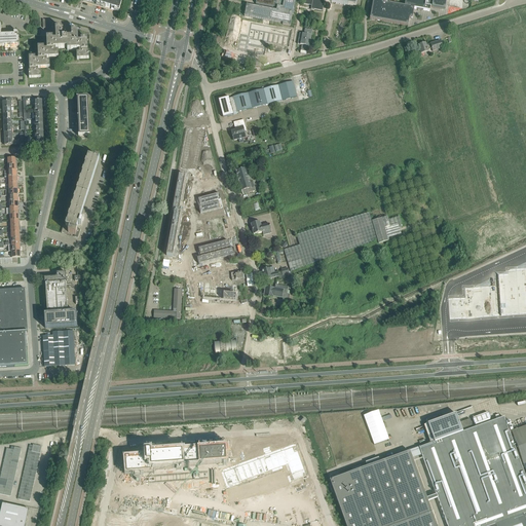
[(119,11),(122,1),(120,0),(103,0),(101,6),(119,11)]
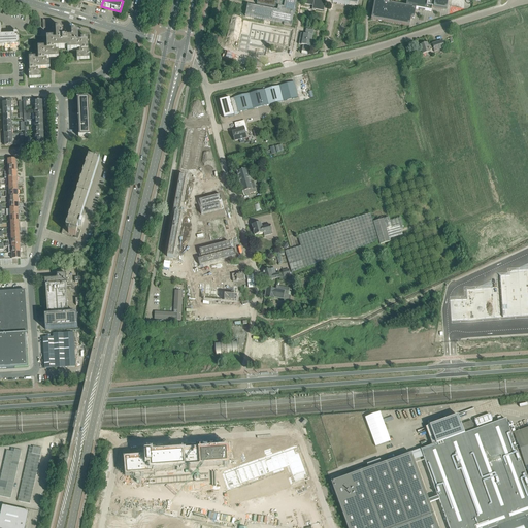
[(244,22),(238,48),(264,54),(266,42),(288,46),(291,31),(269,26),(270,21),(284,24),(284,25),(291,26),(294,12),(295,13),(297,1),(296,0),(257,0),(257,4),(257,7),(248,5),(245,17),(265,20),(264,25),(244,22)]
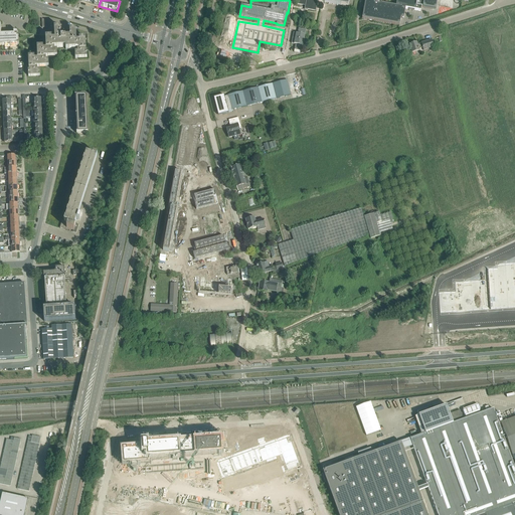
[(297,0),(297,4),(298,4),(305,5),(304,9),(308,10),(308,9),(316,10),(316,11),(318,1),(324,3),(325,3),(341,6),(348,7),(349,0),(297,0)]
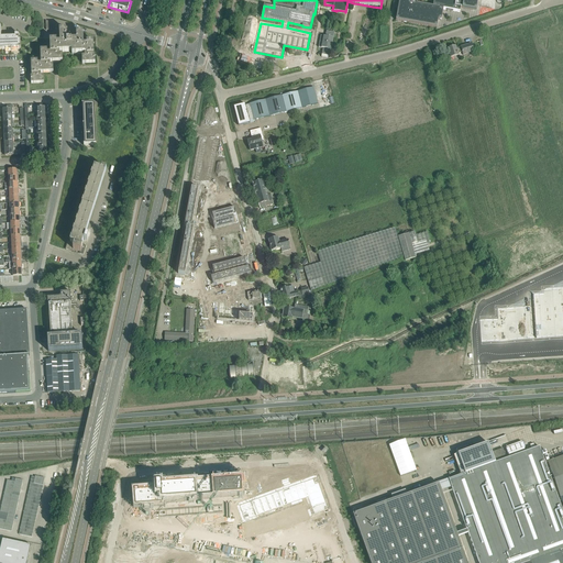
[(399,0),(396,20),(437,28),(438,20),(441,21),(443,9),(460,12),(461,8),(476,11),(477,0),(399,0)]
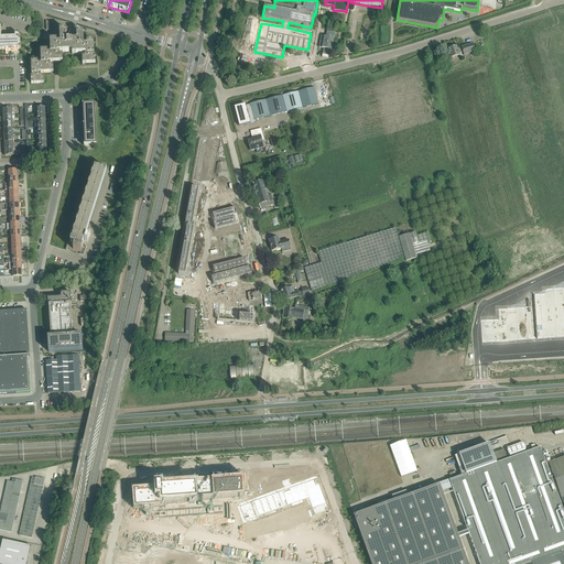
[(83,32),(76,32),(76,31),(73,31),(73,29),(66,29),(66,26),(60,28),(60,25),(53,25),(53,23),(46,23),(46,21),(45,21),(46,31),(53,30),(53,32),(56,32),(56,41),(50,41),(51,53),(47,54),(47,51),(41,51),(41,64),(38,64),(38,62),(31,62),(32,77),(31,77),(31,84),(44,83),(43,76),(41,76),(41,73),(53,73),(53,66),(51,66),(50,63),(63,63),(63,55),(60,55),(60,53),(72,52),(72,54),(85,54),(85,57),(82,57),(82,64),(95,63),(95,56),(94,56),(94,41),(86,42),(87,44),(84,44),(83,32)]
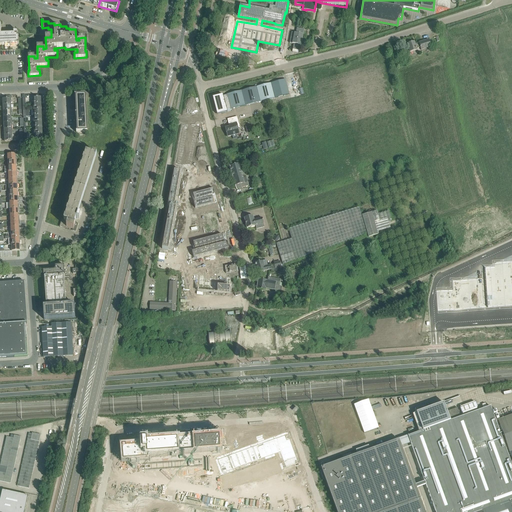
[(0,44),(19,44),(18,31),(13,31),(13,34),(1,34),(1,23),(0,22),(0,44)]
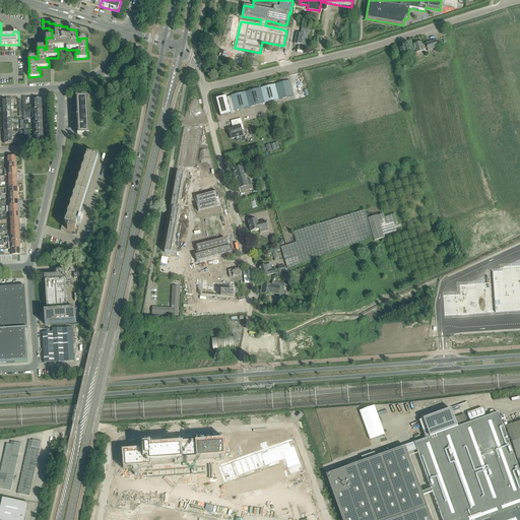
[(295,44),(299,45),(306,46),(309,29),(302,28),(301,34),(297,34),(295,44)]
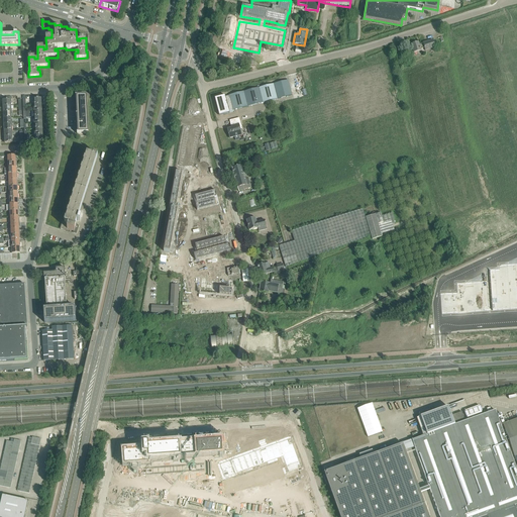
[(225,96),(214,98),(218,110),(219,115),(224,113),(224,114),(229,113),(229,111),(233,110),(237,109),(277,99),(292,95),(288,81),(274,84),(229,96),(227,96),(225,97),(225,96)]
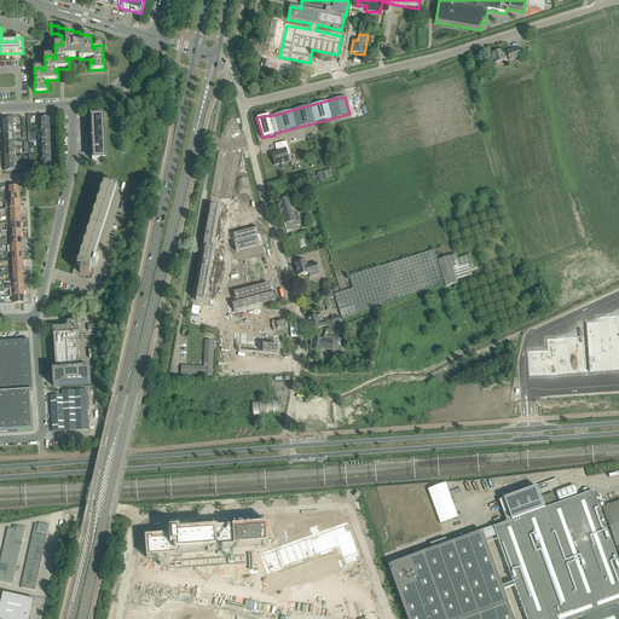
[(103,115),(90,116),(91,138),(104,138),(103,115)]
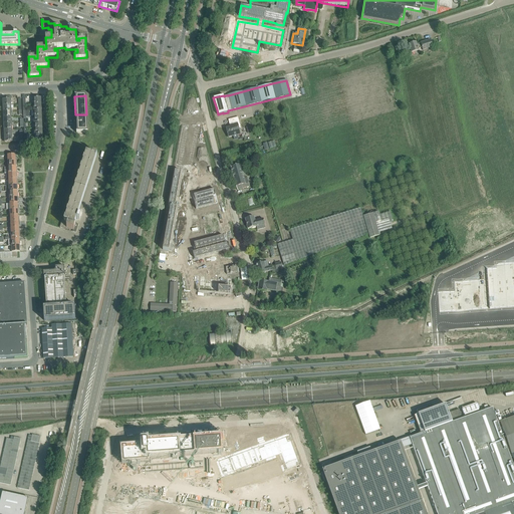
[(11,101),(11,99),(11,96),(6,96),(6,99),(3,99),(3,105),(11,105),(11,101)]
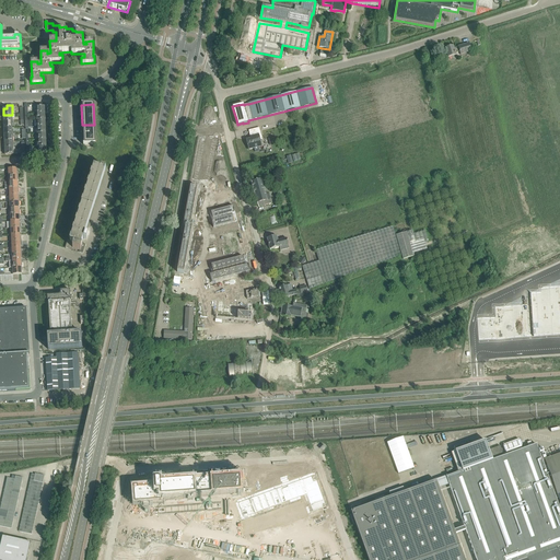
[(95,144),(94,125),(82,125),(83,146),(84,146),(90,144),(95,144)]
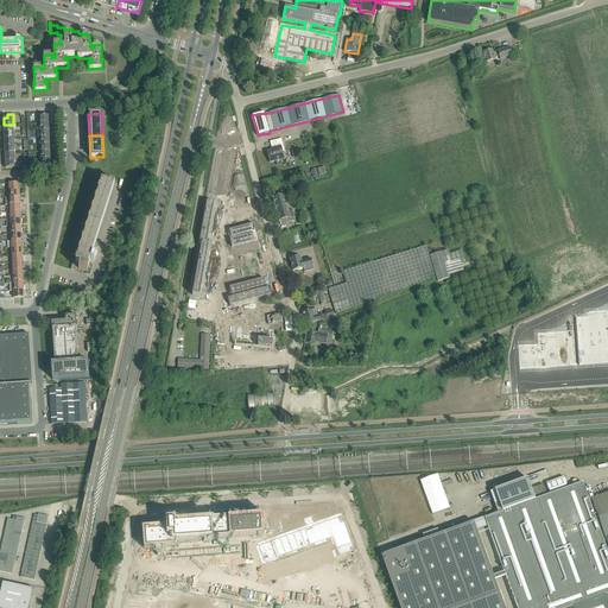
[(273,151),(267,152),(270,163),(284,159),(283,152),(285,152),(282,139),(270,141),(272,149),(273,149),(273,151)]
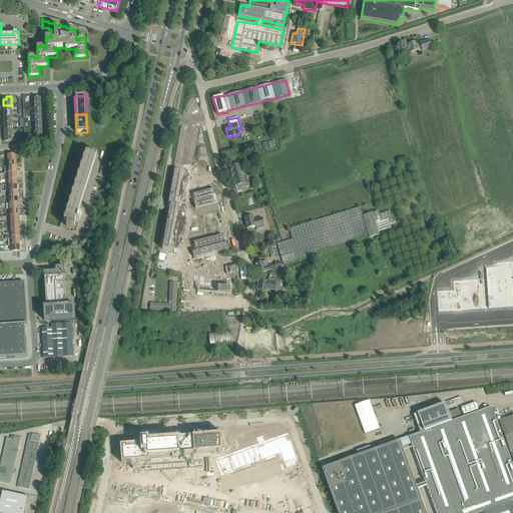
[(73,223),(95,155),(92,154),(86,152),(64,220),(62,219),(60,227),(66,229),(66,227),(73,229),(72,230),(75,231),(77,224),(73,223)]
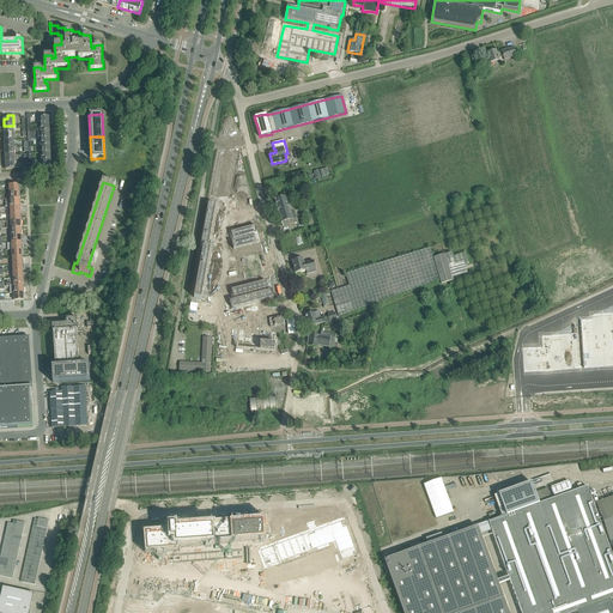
[(286,196),(275,199),(283,226),(293,224),(293,223),(297,222),(295,212),(291,213),(286,196)]
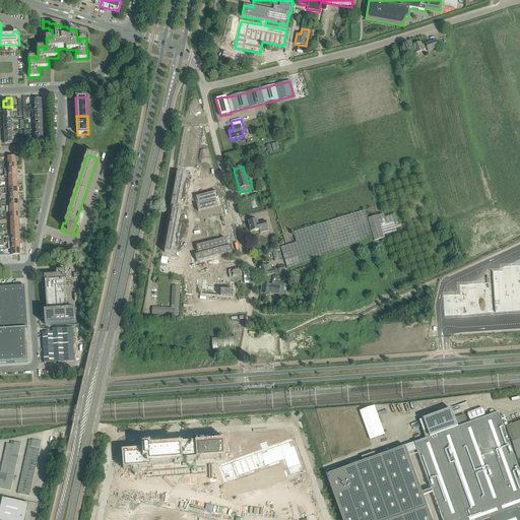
[(173,209),(165,253),(171,254),(179,210),(177,210),(183,174),(177,173),(171,209),(173,209)]
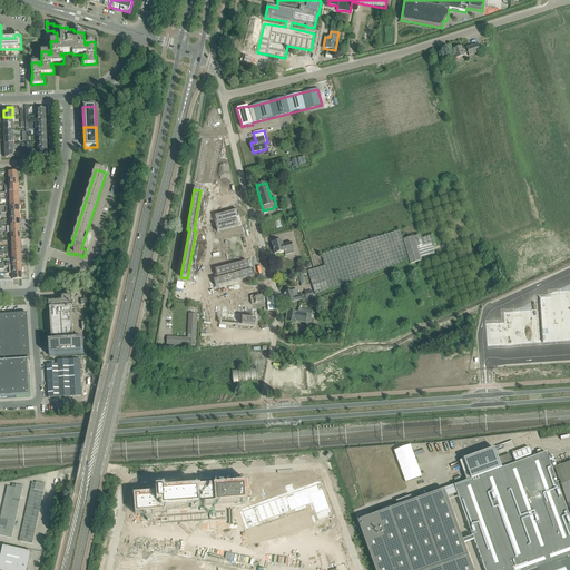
[(237,210),(215,216),(216,223),(239,217),(237,210)]
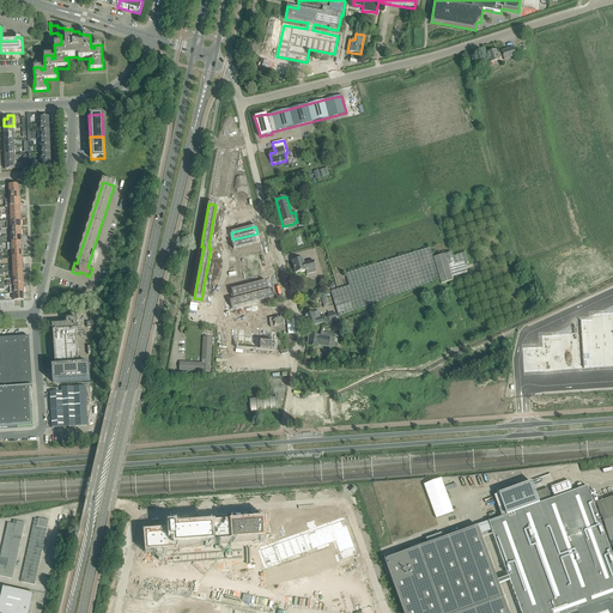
[(254,236),(232,242),(234,249),(260,243),(259,242),(258,242),(255,236),(254,236)]
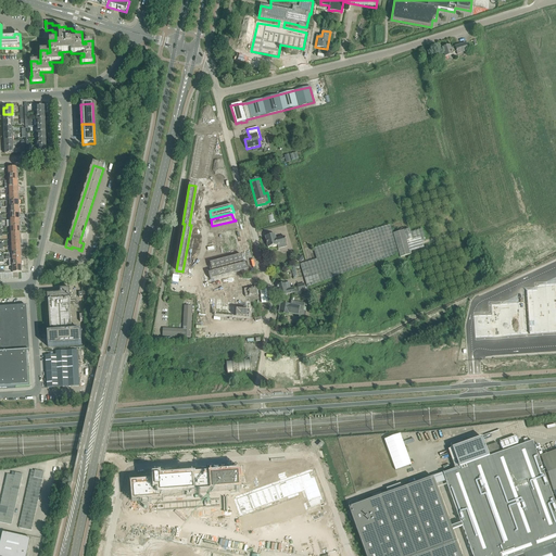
[(225,242),(223,243),(225,252),(237,250),(234,240),(237,239),(235,230),(223,234),(225,242)]
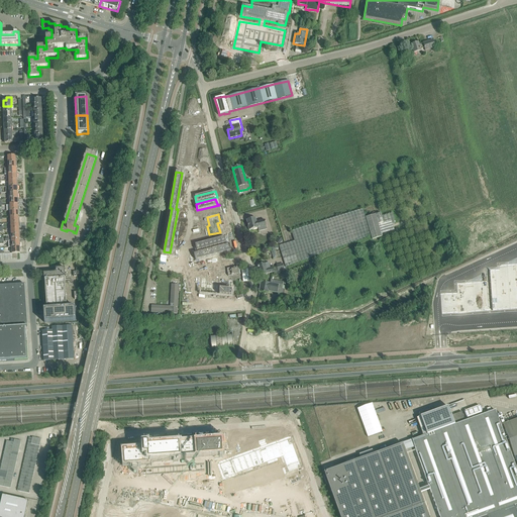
[(255,218),(246,220),(248,230),(263,227),(264,230),(267,229),(266,226),(265,220),(256,222),(255,218)]
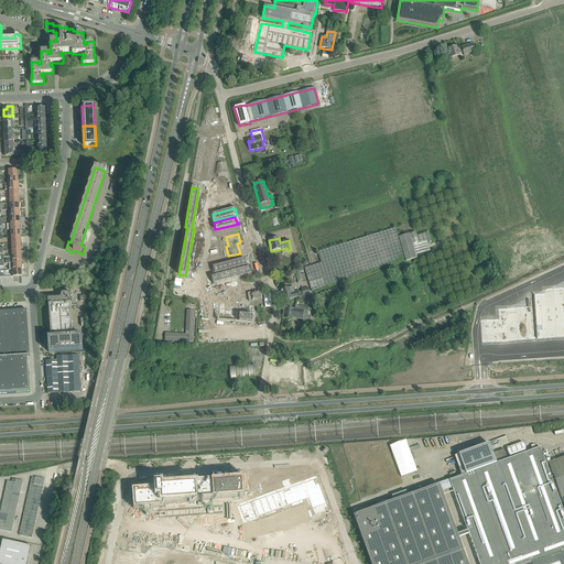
[(246,266),(245,260),(248,259),(248,258),(213,267),(215,273),(246,266)]
